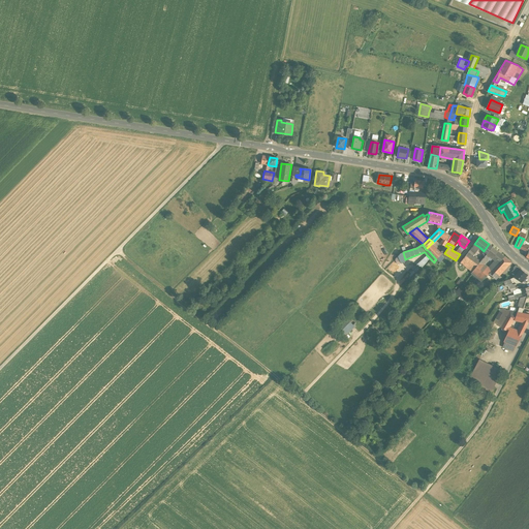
[(438,251),(431,244),(426,249),(429,251),(436,259),(438,257),(441,254),(438,251)]
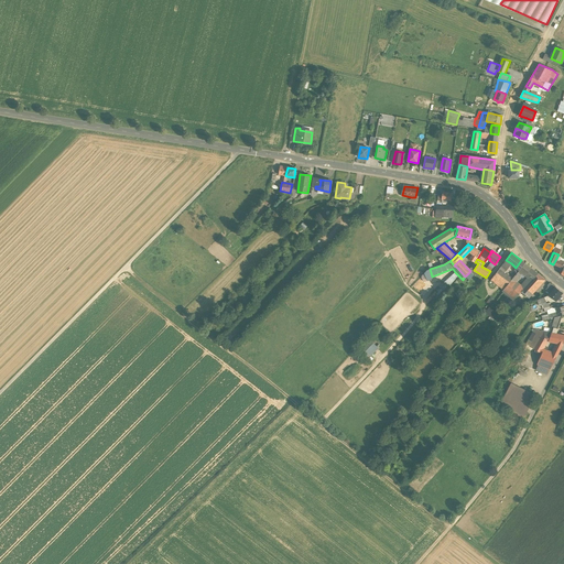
[(511,263),(506,260),(501,267),(506,270),(511,263)]
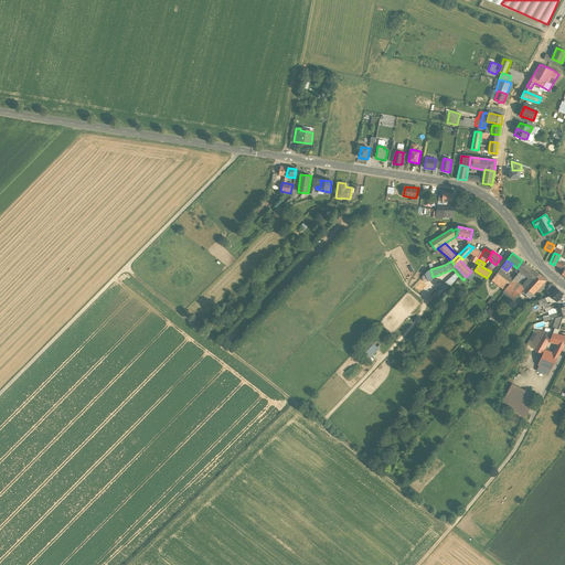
[(522,260),(516,268),(520,272),(526,264),(522,260)]
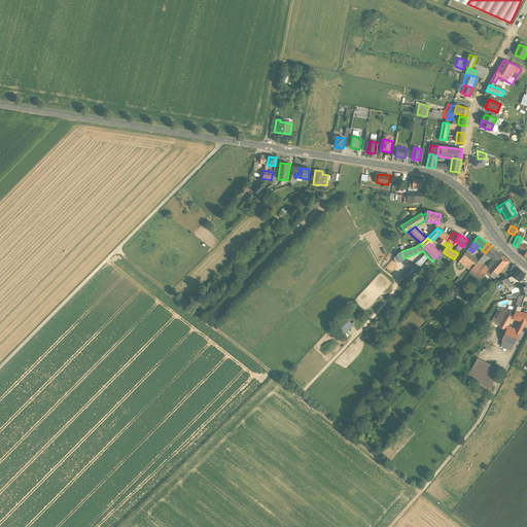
[(491,246),(485,253),(487,254),(491,257),(496,250),(491,246)]
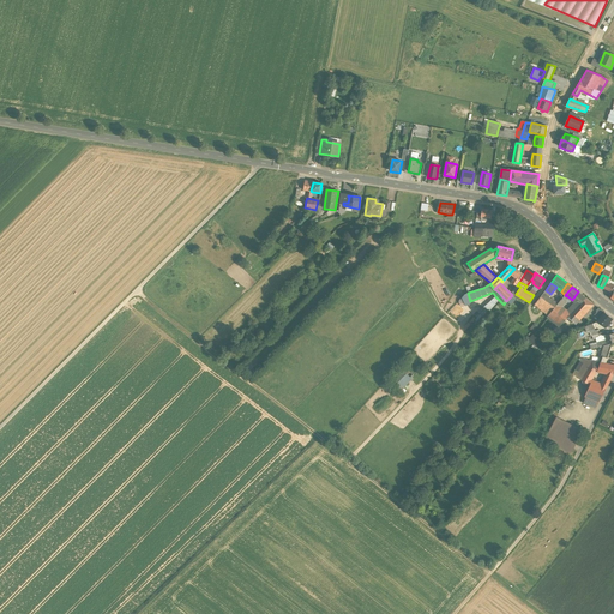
[(578,292),(572,300),(576,302),(577,300),(582,295),(578,292)]
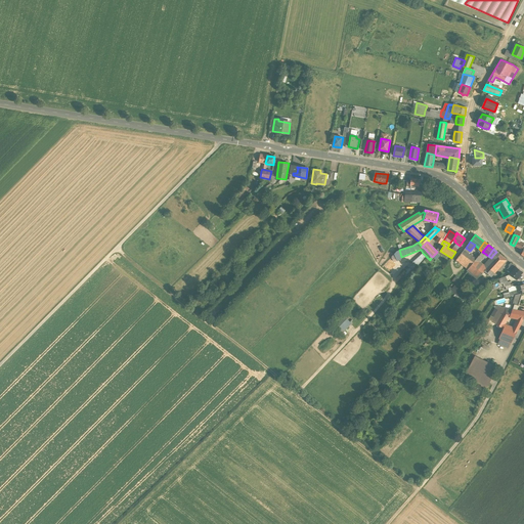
[(468,254),(464,250),(455,259),(465,266),(466,265),(469,268),(476,259),(468,254)]
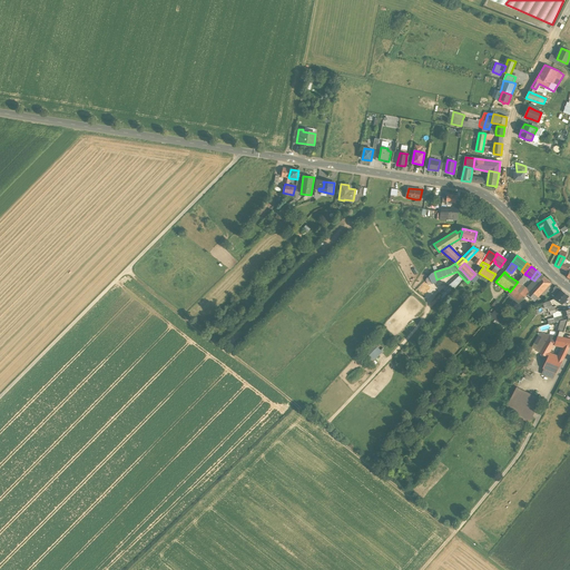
[(463,278),(460,275),(449,285),(453,290),(463,278)]
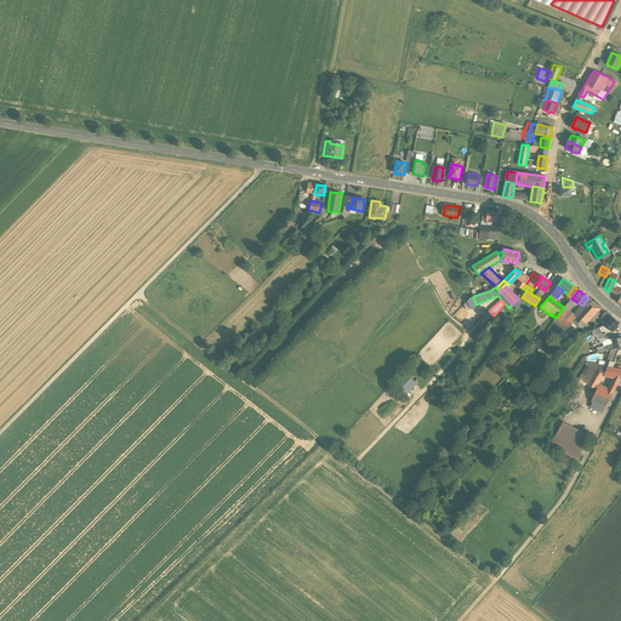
[(600,308),(592,301),(587,307),(585,309),(592,315),(600,308)]
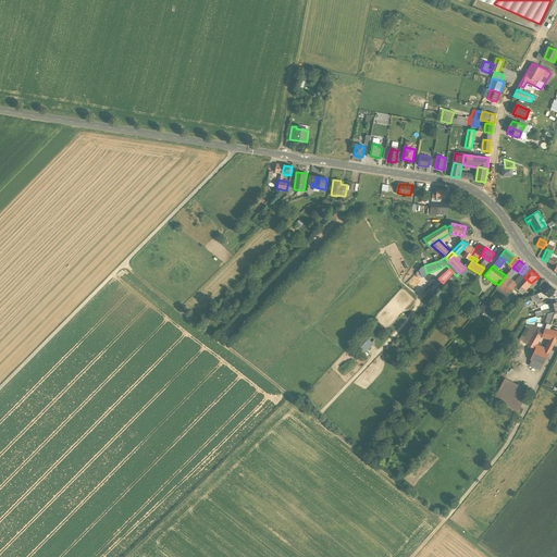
[(522,274),(517,281),(515,283),(512,281),(503,293),(507,297),(515,288),(524,277),(527,275),(523,272),(522,274)]
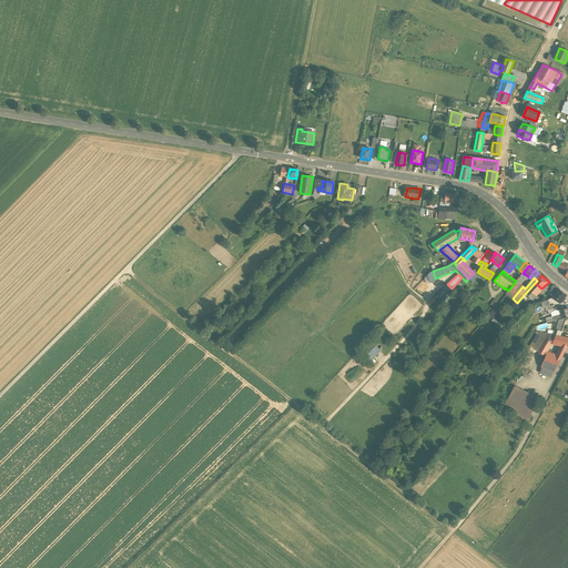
[(508,291),(506,293),(506,294),(513,298),(523,286),(519,284),(516,281),(508,291)]
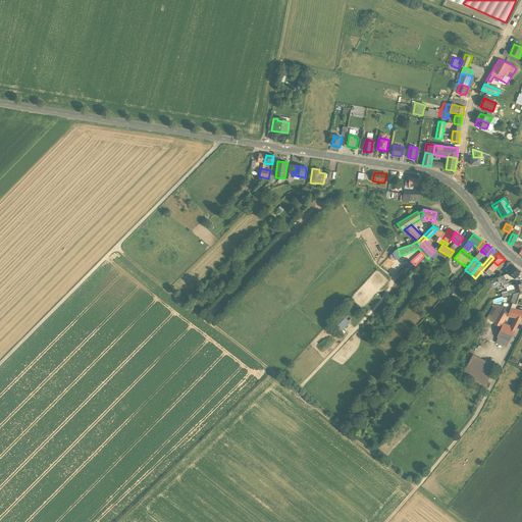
[(491,260),(482,270),(488,275),(498,265),(491,260)]
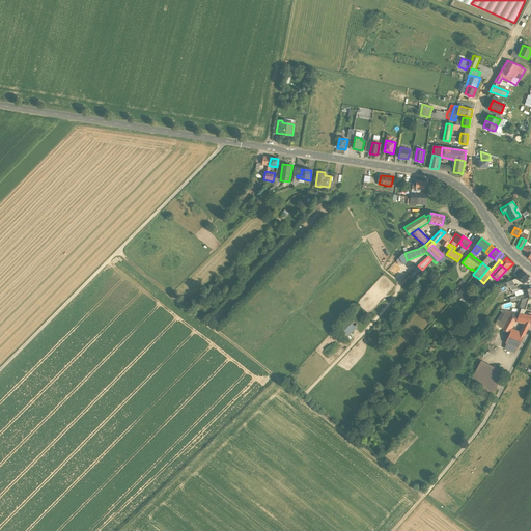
[(523,271),(518,267),(514,270),(515,270),(513,273),(519,276),(523,271)]
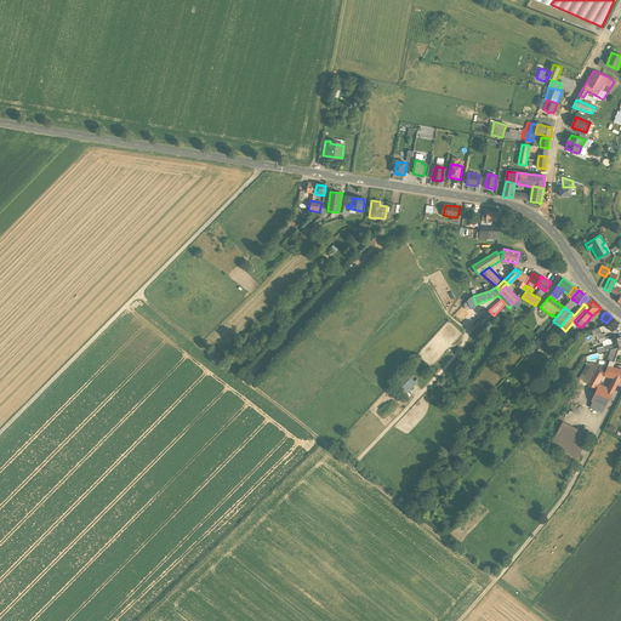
[(619,323),(611,317),(607,323),(604,325),(611,331),(619,323)]
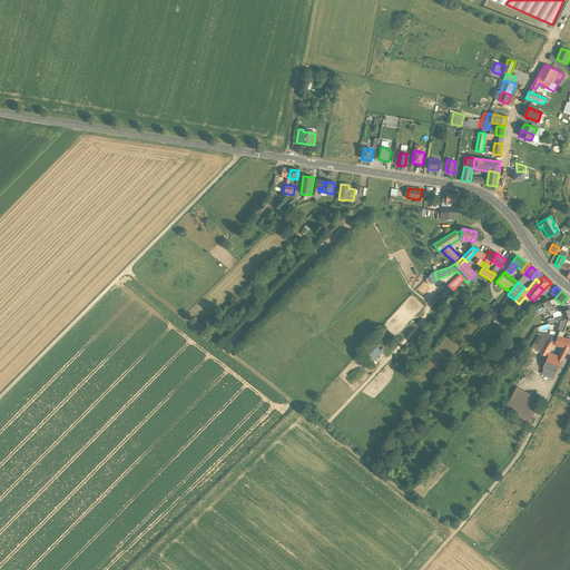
[(502,317),(494,311),(490,316),(498,323),(502,317)]
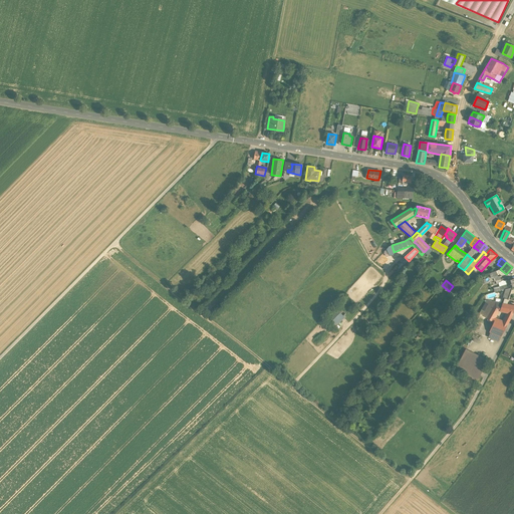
[(509,294),(504,292),(500,303),(502,303),(506,304),(509,294)]
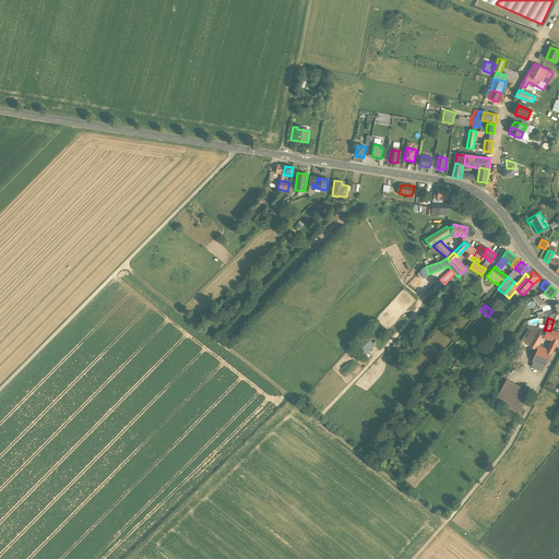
[(539,329),(530,326),(521,341),(528,345),(536,333),(539,329)]
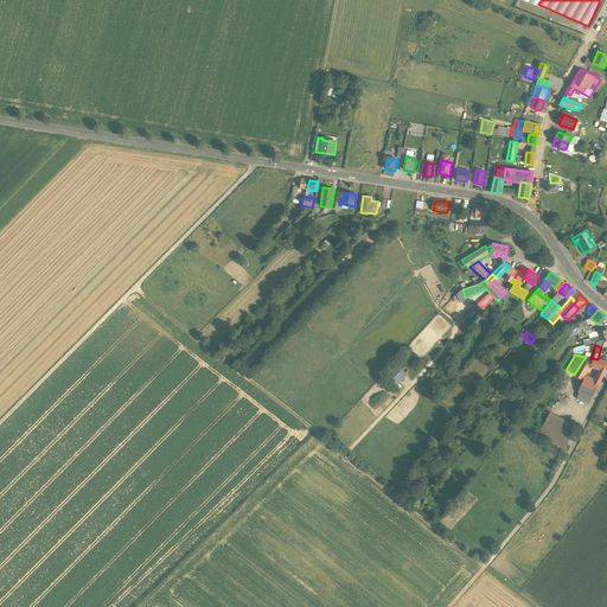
[(590,358),(586,357),(582,362),(590,366),(593,358),(590,358)]
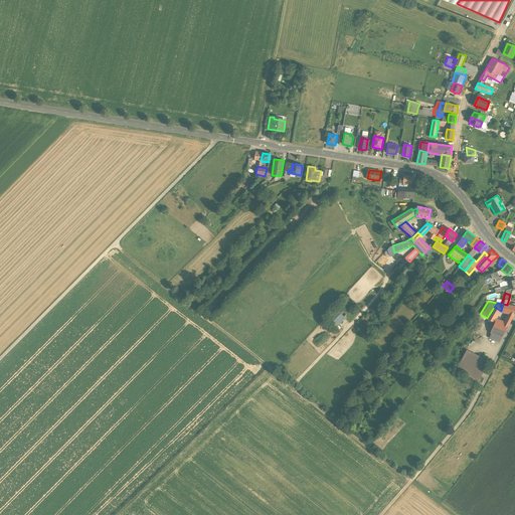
[(514,306),(507,305),(503,304),(501,311),(509,313),(514,314),(514,311),(514,306)]
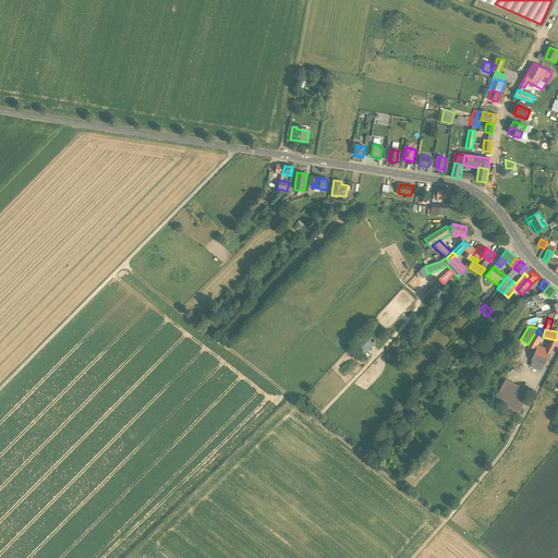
[(535,332),(528,344),(536,350),(537,346),(536,346),(541,338),(543,337),(535,332)]
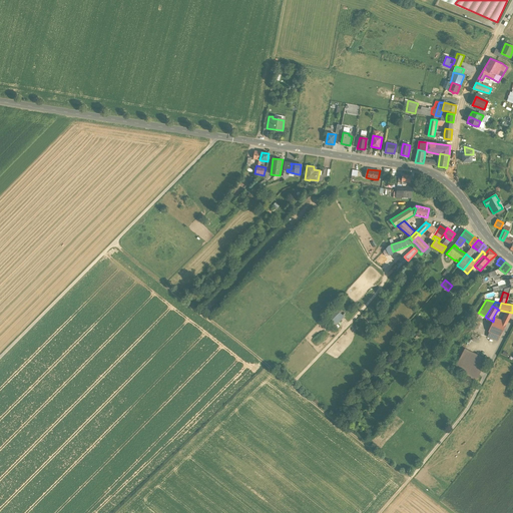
[(337,326),(345,317),(339,312),(331,321),(337,326)]
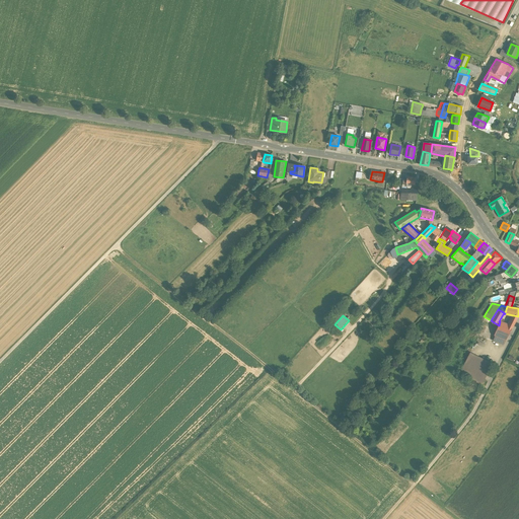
[(518,316),(513,315),(511,319),(508,324),(500,321),(499,325),(494,336),(495,336),(506,340),(517,319),(518,316)]
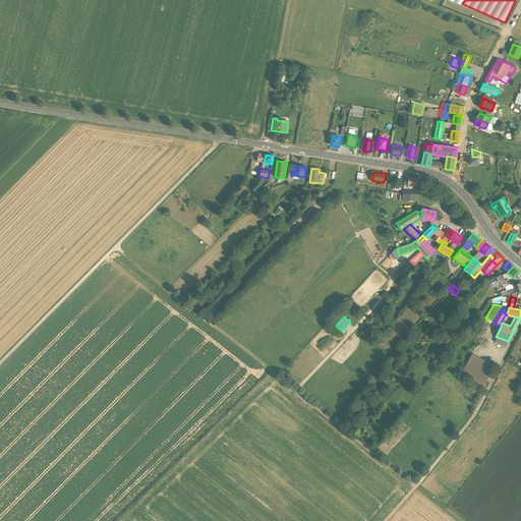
[(508,341),(497,337),(496,342),(506,346),(508,341)]
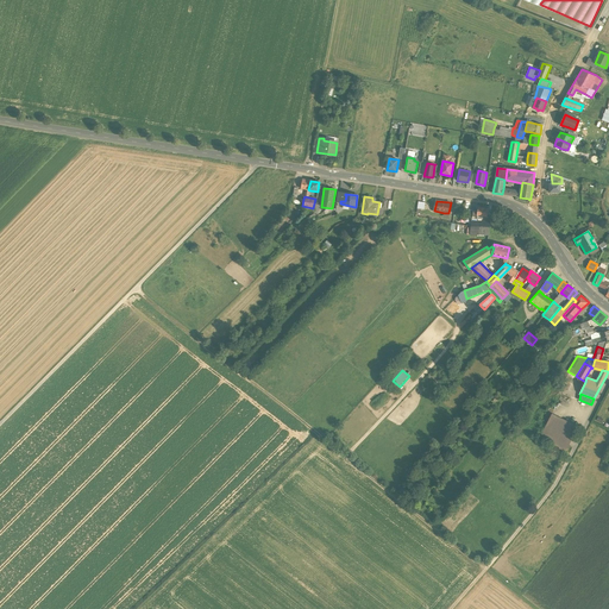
[(577,428),(551,415),(546,426),(572,439),(577,428)]
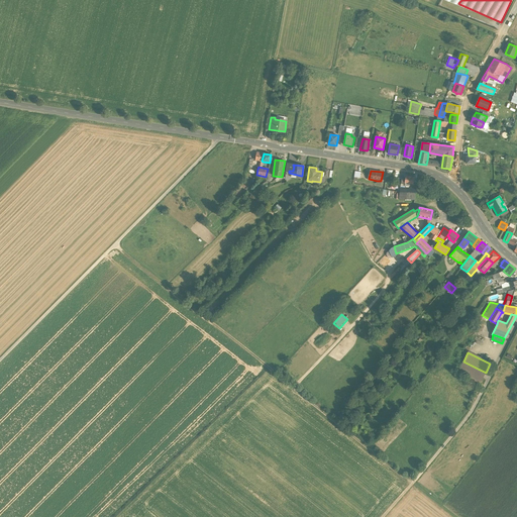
[(486,373),(463,362),(458,371),(481,382),(486,373)]
